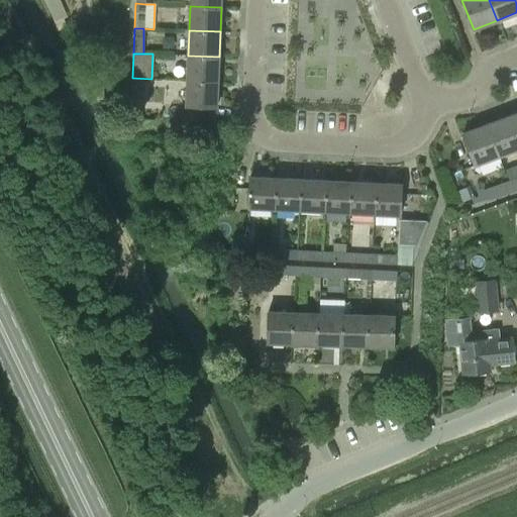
[(188,56),(187,80),(217,82),(219,57),(188,56)]
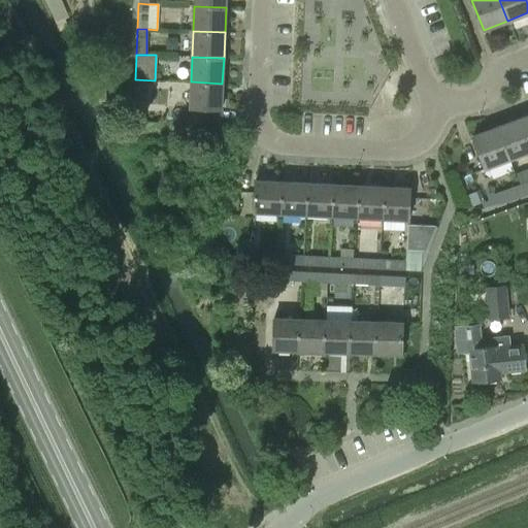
[(155,80),(135,79),(134,104),(134,120),(162,121),(162,104),(155,104),(155,80)]
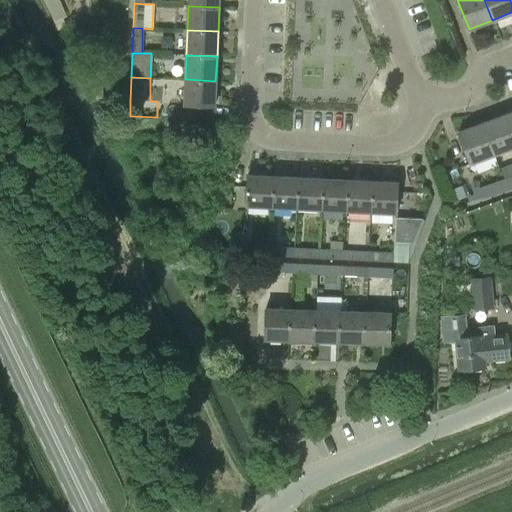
[(215,81),(185,79),(184,105),(214,106),(215,81)]
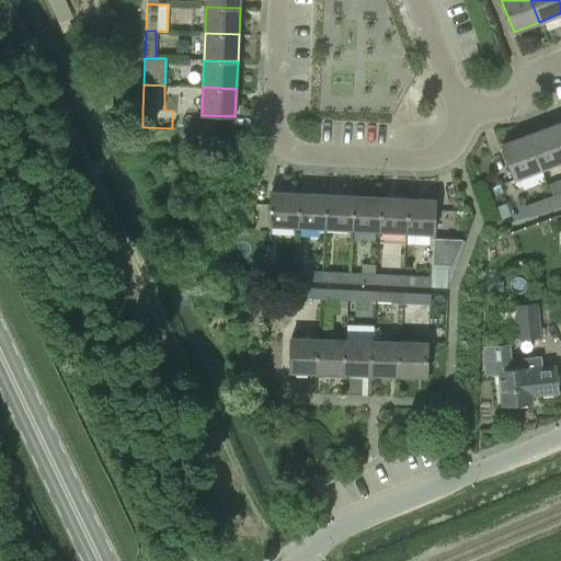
[(528,135),(541,171),(560,163),(560,145),(553,125),(528,135)]
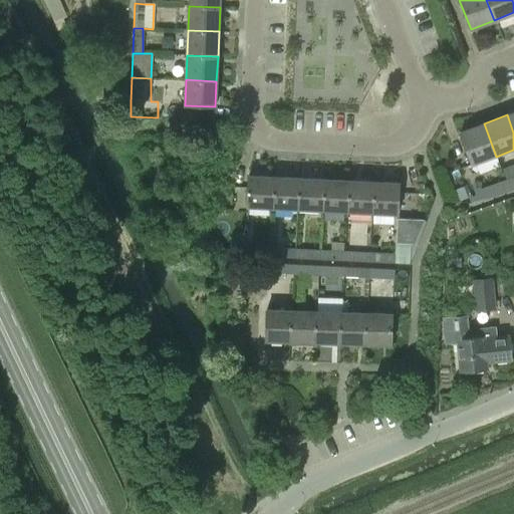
[(473,166),(496,157),(484,123),(460,133),(473,166)]
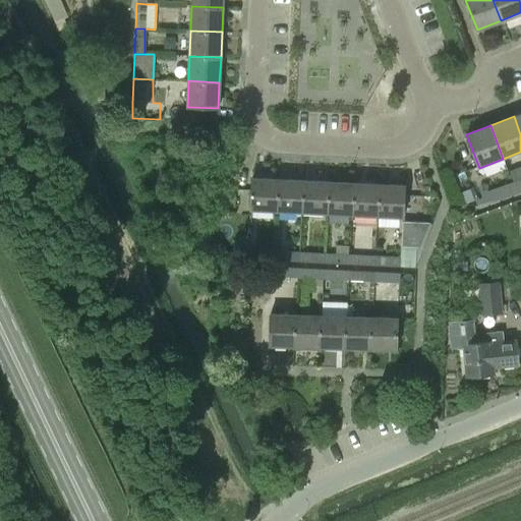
[(276,211),(277,179),(251,177),(249,210),(276,211)]
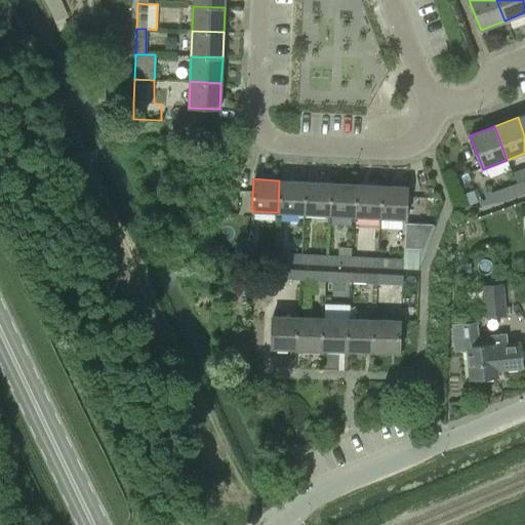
[(524,179),(516,183),(521,195),(524,193),(524,179)]
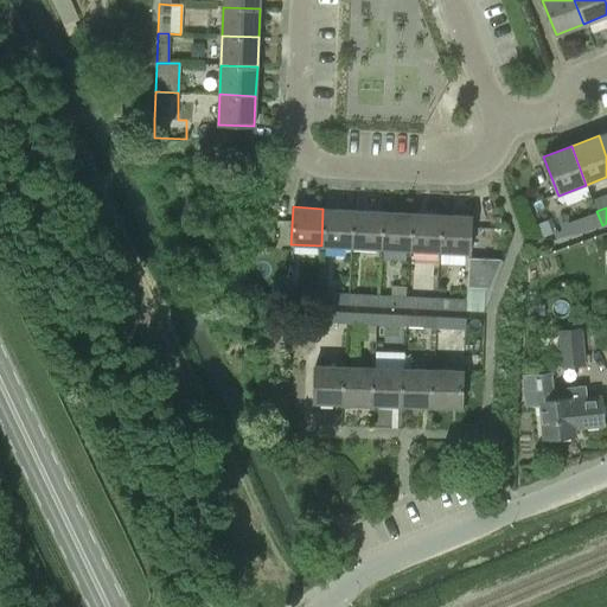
[(321,246),(350,247),(352,210),(323,209),(321,246)]
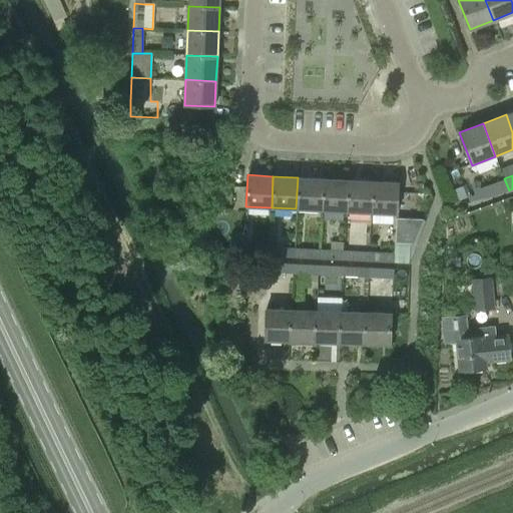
[(298,177),(296,208),(321,210),(323,179),(298,177)]
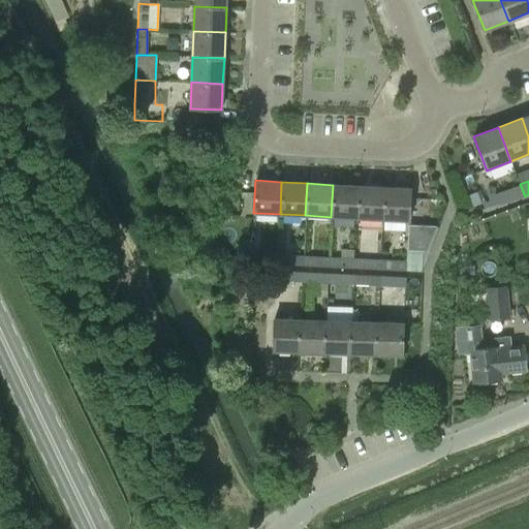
[(525,196),(520,184),(494,193),(498,206),(525,196)]
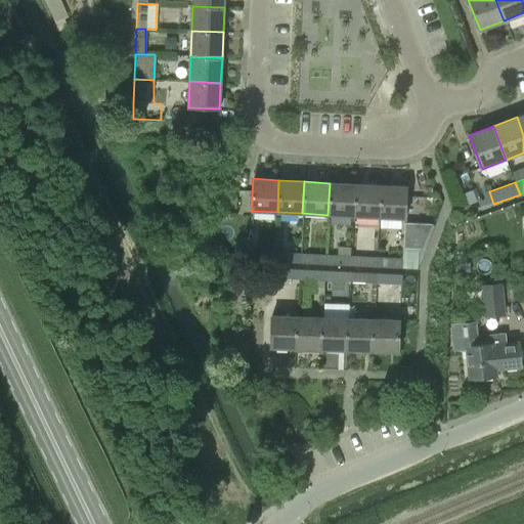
[(330,183),(328,215),(353,216),(354,184),(330,183)]
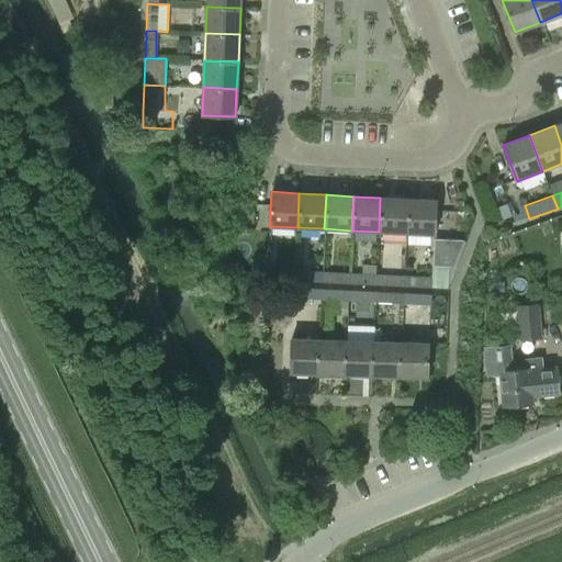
[(380,198),(379,232),(405,233),(407,199),(380,198)]
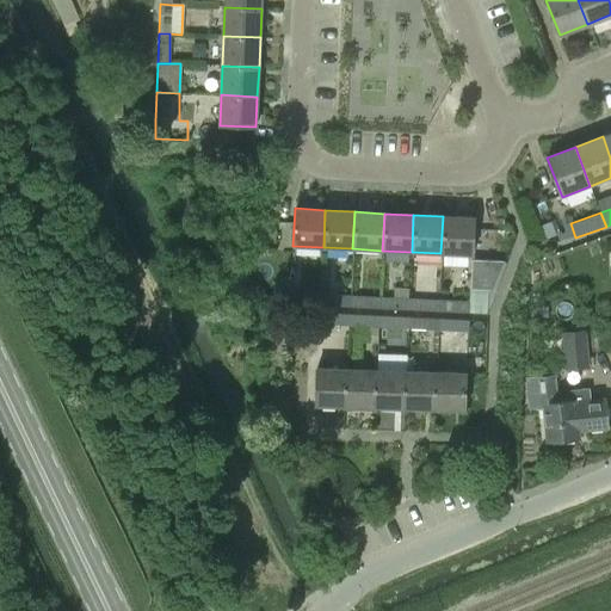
[(443,216),(440,253),(445,254),(445,259),(454,259),(455,254),(471,255),(474,218),(443,216)]
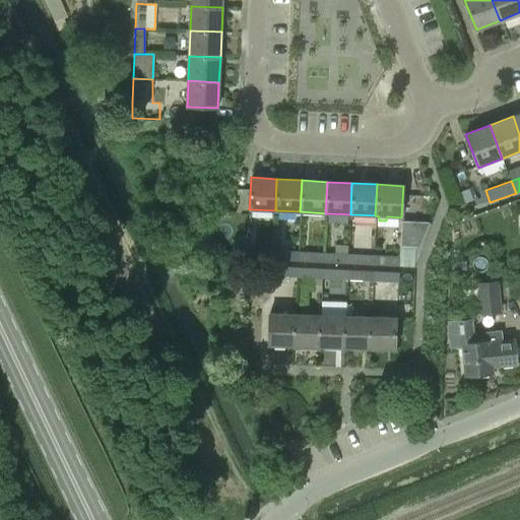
[(398,257),(373,255),(373,265),(413,267),(414,267),(431,221),(401,220),(400,246),(399,246),(398,257)]
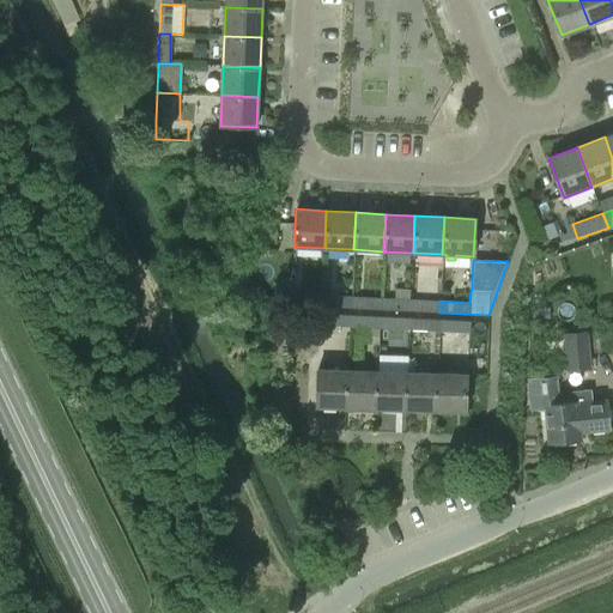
[(274,283),(273,304),(277,304),(280,305),(292,305),(292,293),(293,285),(293,284),(274,283)]
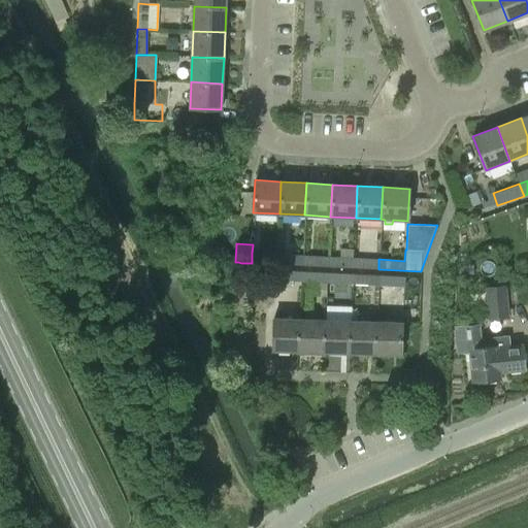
[(277,245),(276,254),(285,255),(286,245),(277,245)]
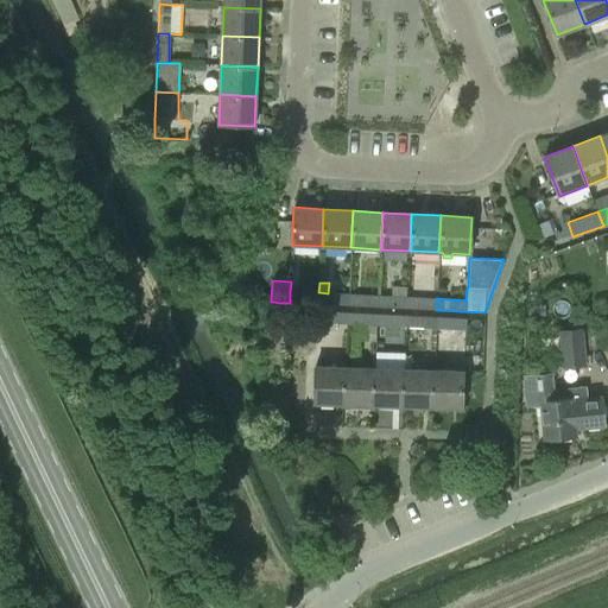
[(302,292),(302,304),(318,304),(318,292),(302,292)]
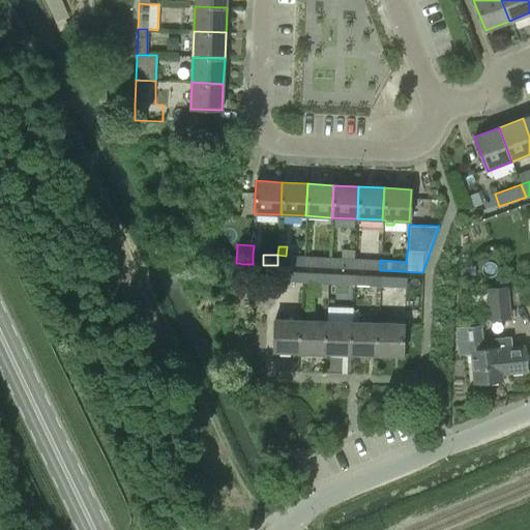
[(289,256),(289,266),(303,266),(303,257),(289,256)]
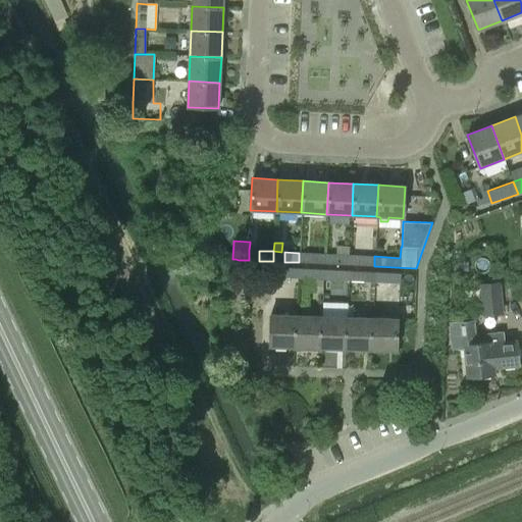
[(310,253),(309,263),(323,264),(324,254),(310,253)]
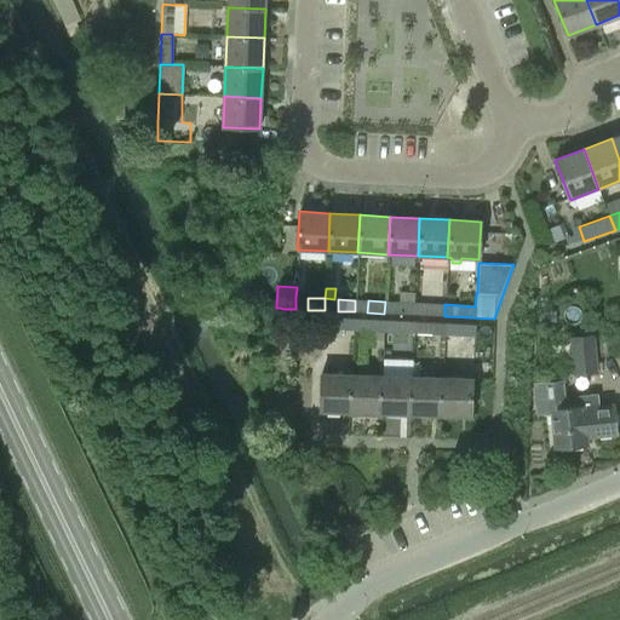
[(385,302),(384,314),(414,315),(415,303),(385,302)]
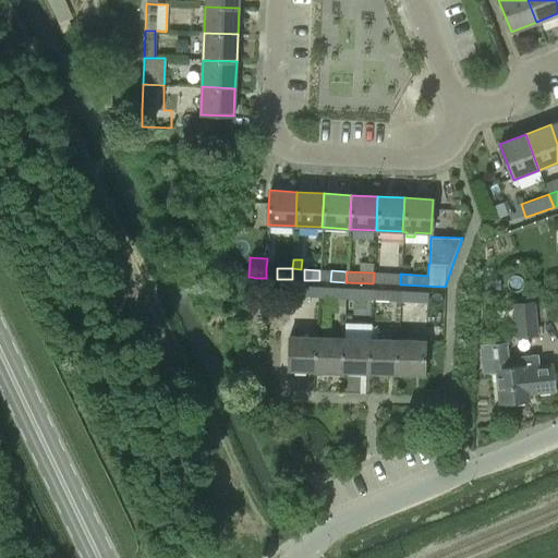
[(374,273),(373,283),(400,284),(400,274),(374,273)]
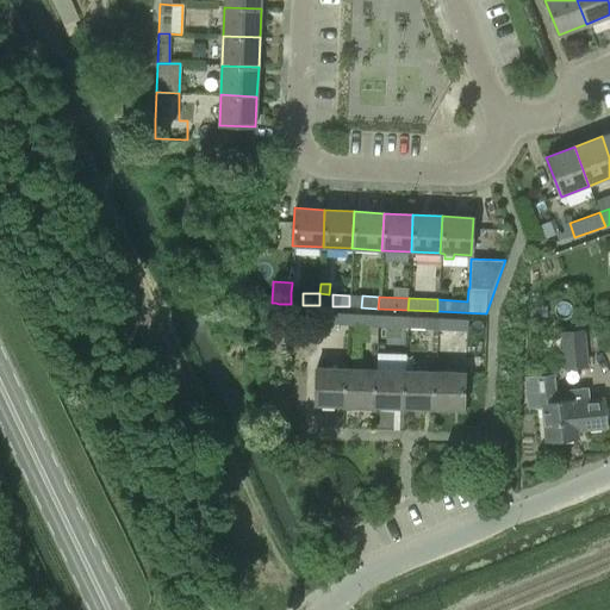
[(348,325),(348,313),(318,312),(318,324),(348,325)]
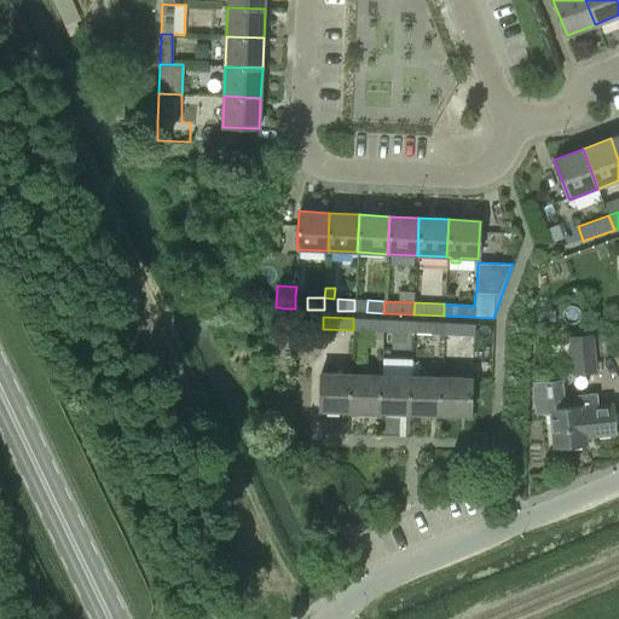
[(382,319),(353,318),(353,330),(382,331),(382,319)]
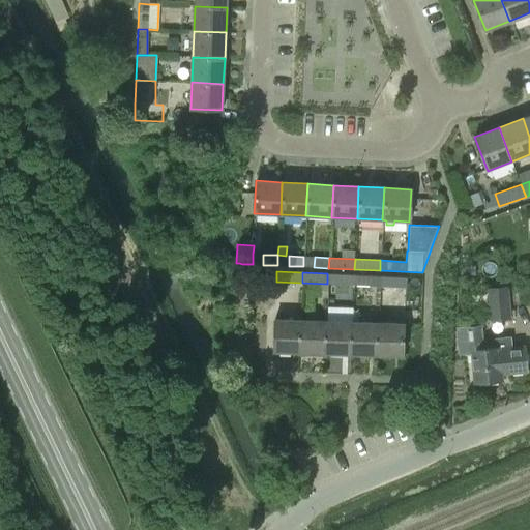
[(327,273),(327,284),(353,285),(353,275),(327,273)]
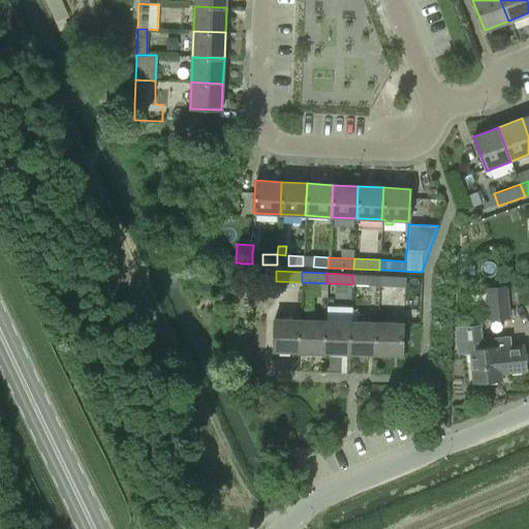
[(378,286),(378,276),(352,275),(352,284),(378,286)]
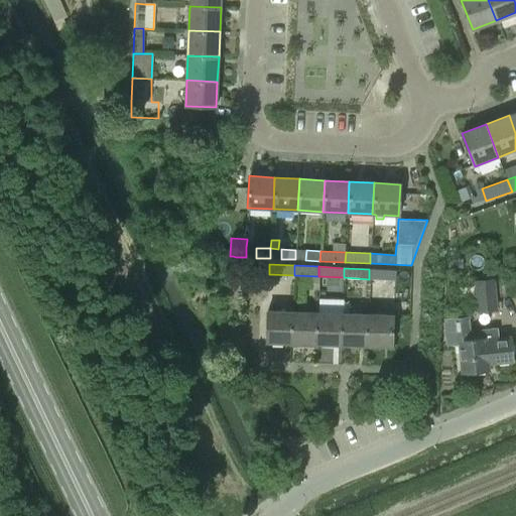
[(411,271),(369,269),(369,279),(411,281),(411,271)]
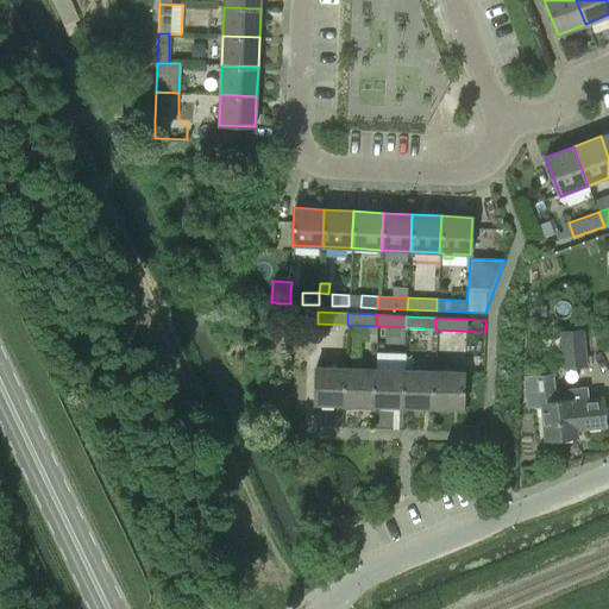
[(588,366),(585,328),(560,330),(563,368),(588,366)]
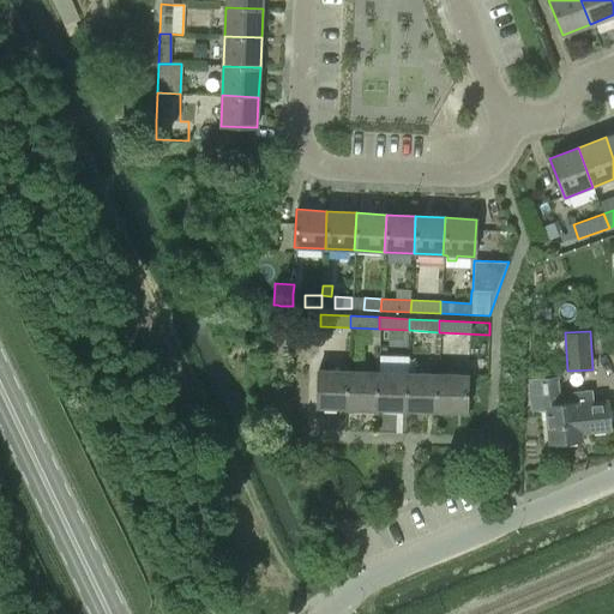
[(317,409),(348,409),(349,372),(318,372),(317,409)]
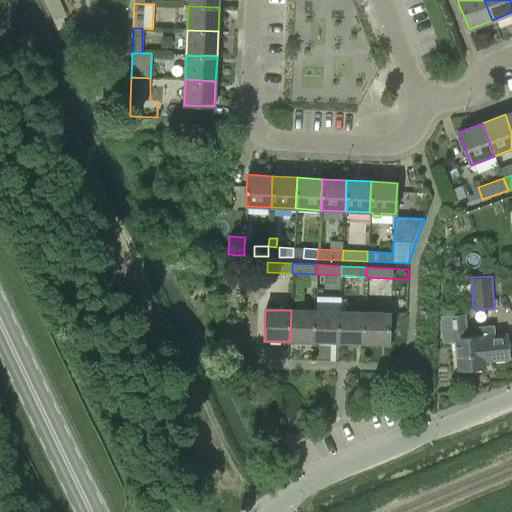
[(291,310),(290,341),(314,342),(315,311),(291,310)]
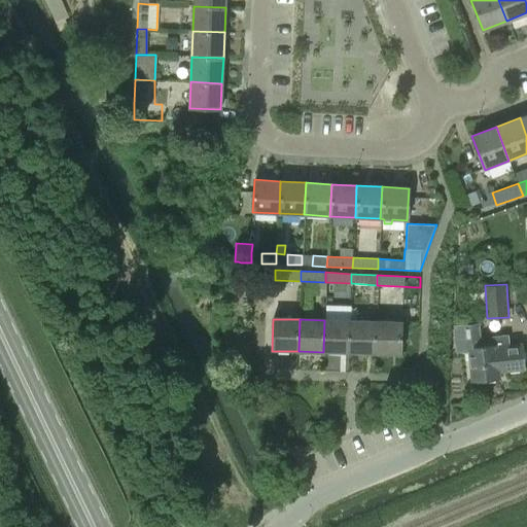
[(349,353),(350,321),(324,320),(323,352),(349,353)]
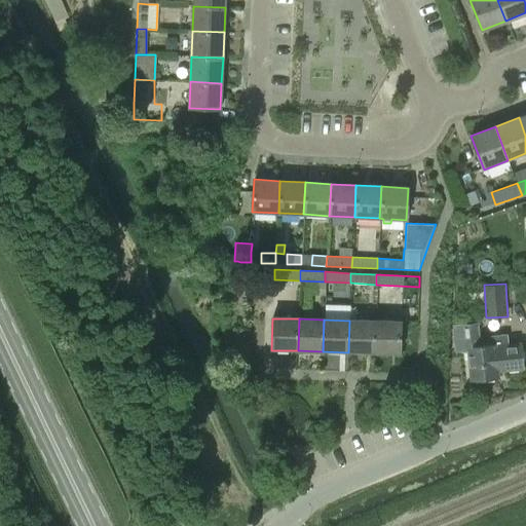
[(348,352),(374,352),(375,321),(349,321),(348,352)]
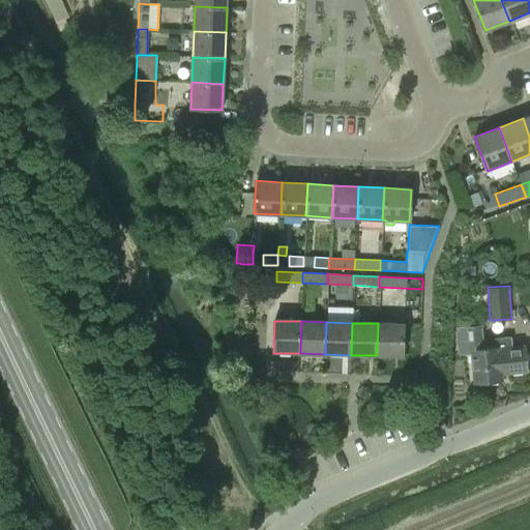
[(378,323),(377,355),(403,356),(404,324),(378,323)]
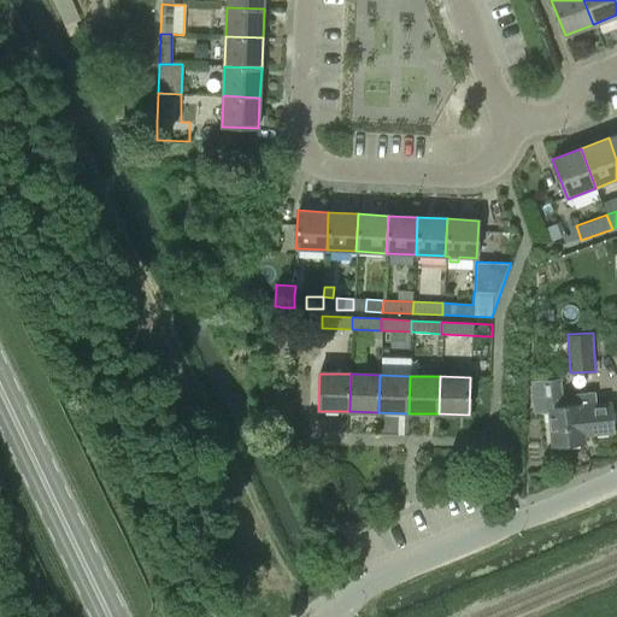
[(541,407),(548,407),(552,445),(586,441),(583,429),(591,428),(591,434),(613,432),(610,403),(594,404),(593,393),(560,397),(559,381),(539,383),(541,407)]
